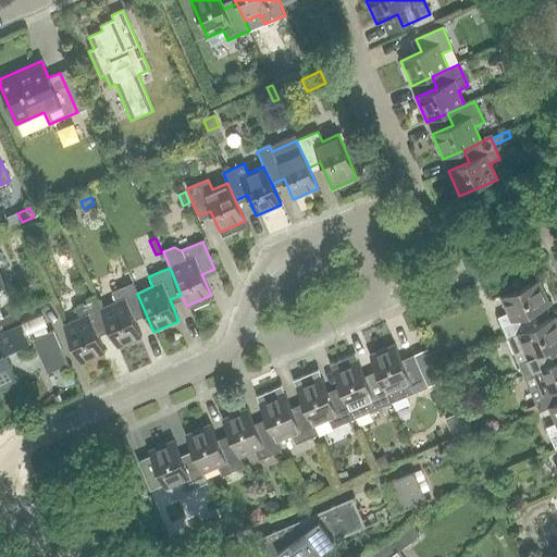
[(497,318),(507,339),(534,326),(529,316),(549,306),(539,281),(500,297),(507,313),(497,318)]
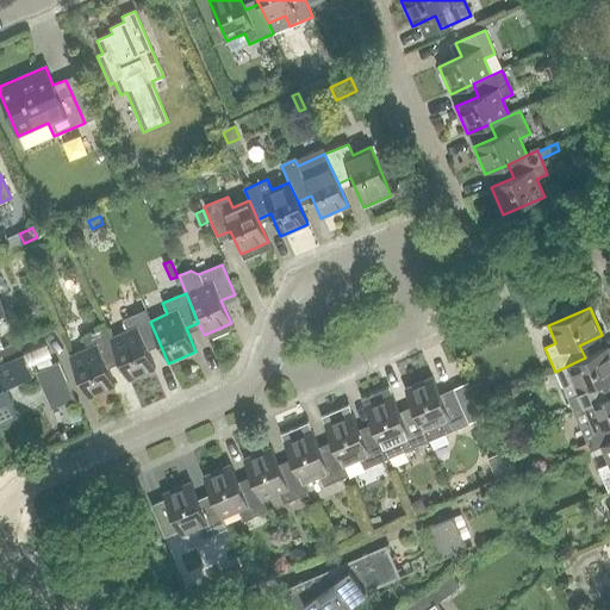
[(110,338),(118,358),(128,380),(155,368),(145,346),(159,341),(150,322),(145,310),(122,321),(126,331),(110,338)]
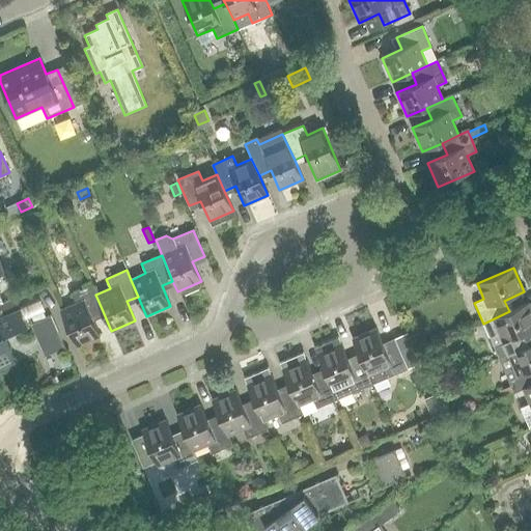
[(103,311),(95,295),(91,285),(72,295),(76,304),(60,310),(76,346),(100,336),(91,316),(103,311)]
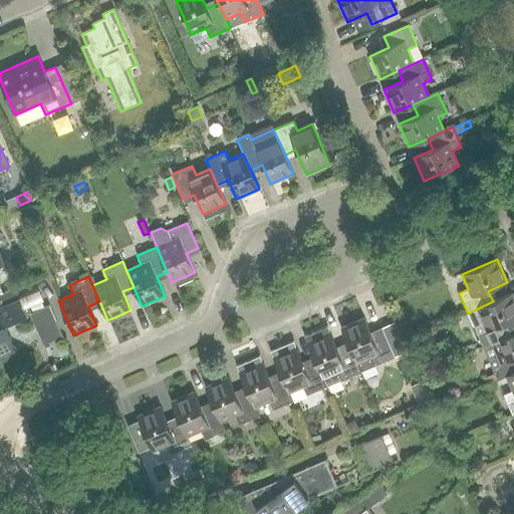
[(0,293),(0,357),(15,351),(4,325),(27,315),(15,287),(0,293)]
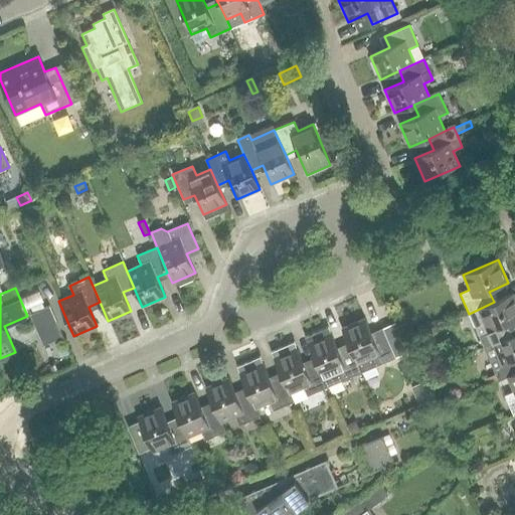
[(483,348),(493,344),(508,336),(504,325),(514,320),(514,299),(513,294),(494,302),(469,314),(483,348)]
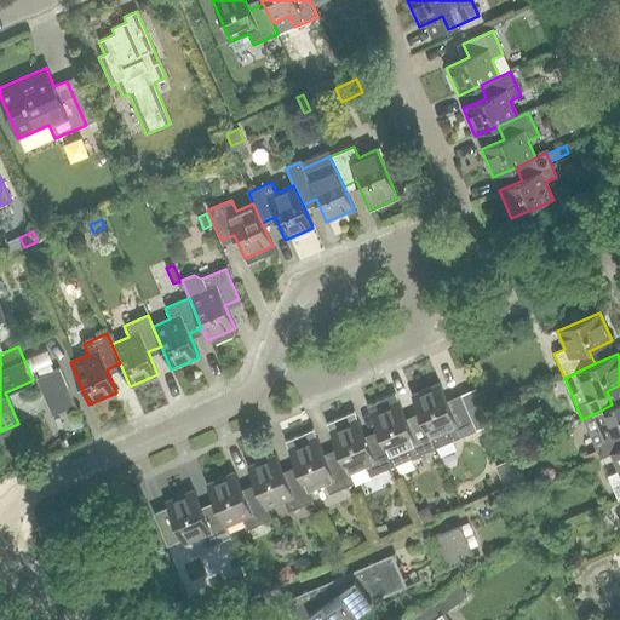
[(59,369),(38,379),(46,400),(69,389),(59,369)]
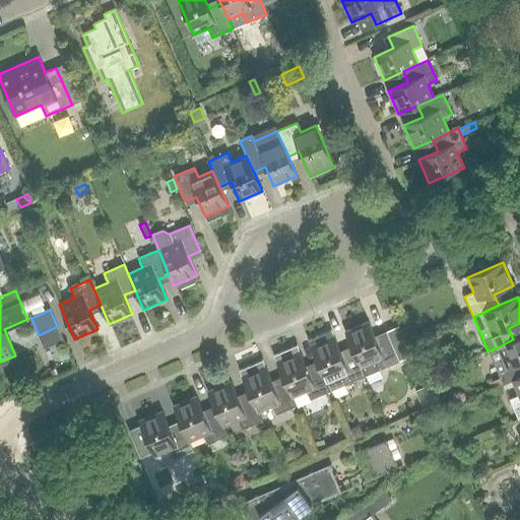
[(352,351),(361,368),(375,362),(379,371),(399,362),(388,336),(377,341),(368,322),(344,332),(352,351)]
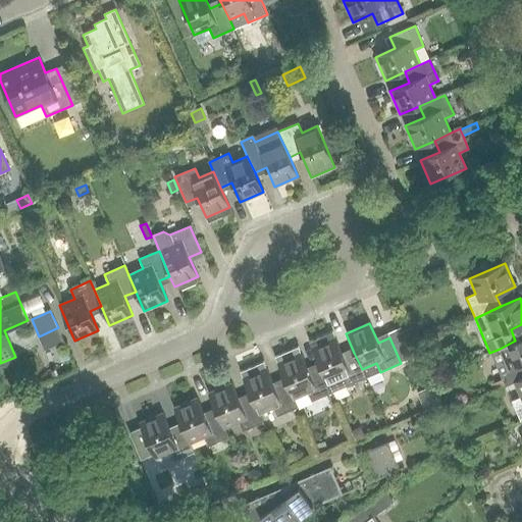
[(514,383),(521,378),(521,337),(515,341),(500,349),(489,353),(502,380),(505,387),(514,383)]
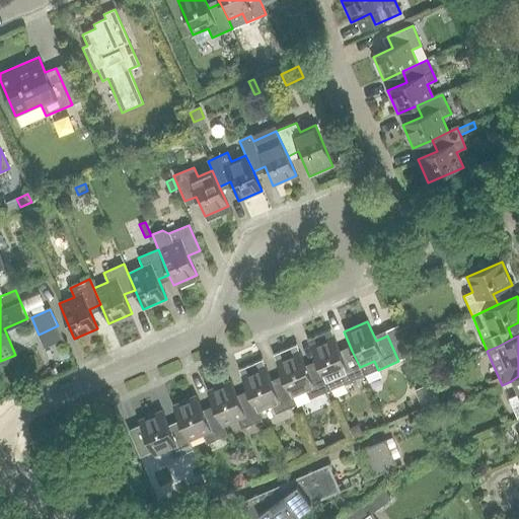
[(318,366),(325,381),(340,375),(344,384),(364,376),(360,367),(352,351),(342,356),(334,337),(309,347),(318,366)]
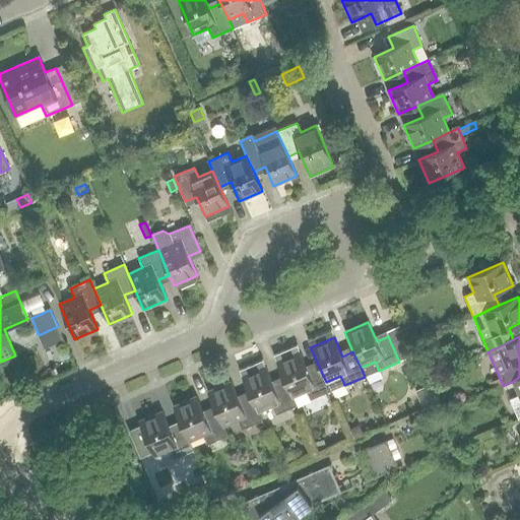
[(330,391),(326,382),(319,367),(308,371),(300,351),(276,362),(284,381),(293,397),(307,391),(311,400),(330,391)]
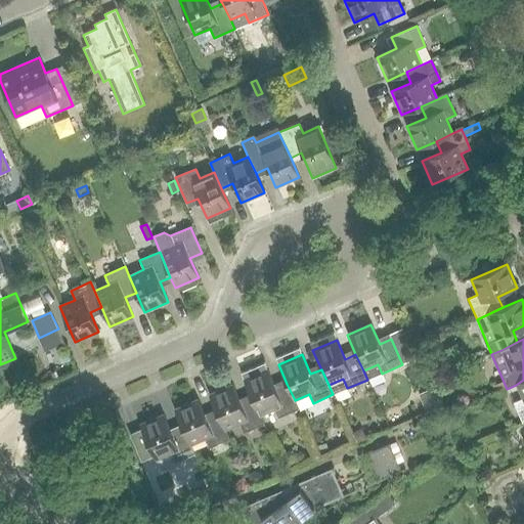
[(244,380),(252,399),(260,416),(274,409),(278,419),(299,409),(295,400),(287,384),(275,389),(267,369),(244,380)]
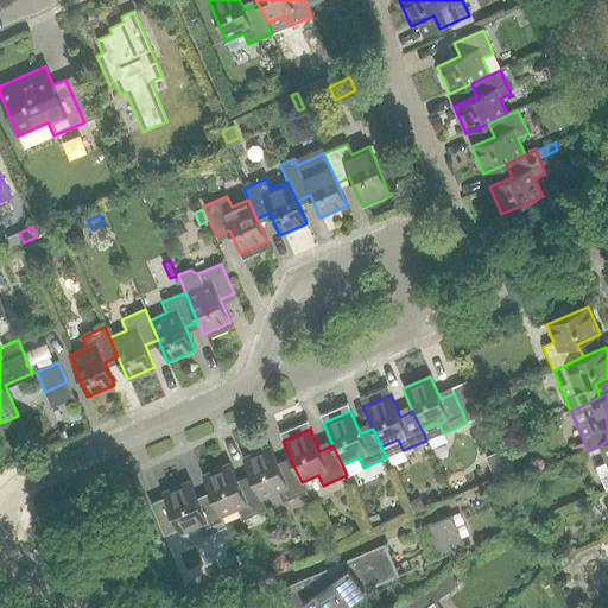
[(606,491),(607,489),(607,441),(599,447),(606,463),(595,468),(606,491)]
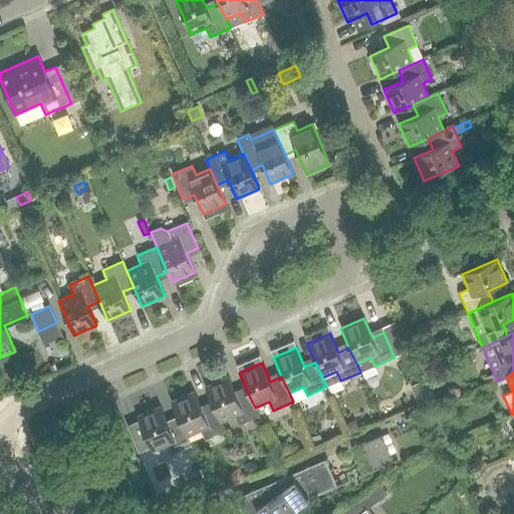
[(486,386),(497,381),(494,374),(484,379),(486,386)]
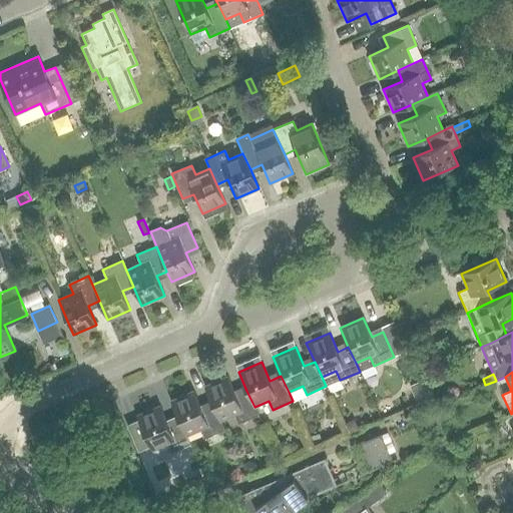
[(259,416),(254,407),(246,391),(235,396),(227,377),(204,387),(212,406),(220,421),(234,415),(238,424),(259,416)]
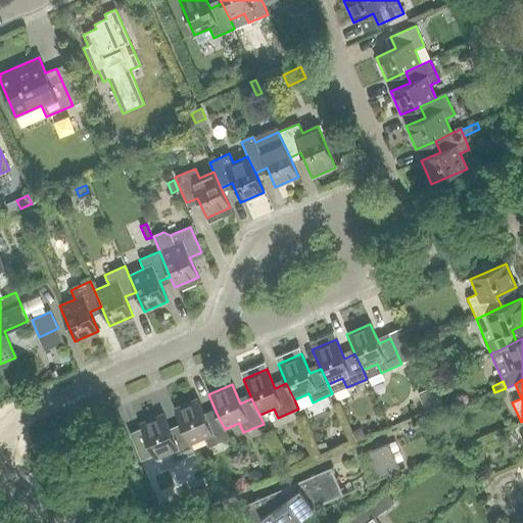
[(174,409),(182,428),(190,444),(204,438),(208,447),(229,439),(225,429),(217,414),(205,418),(197,398),(174,409)]
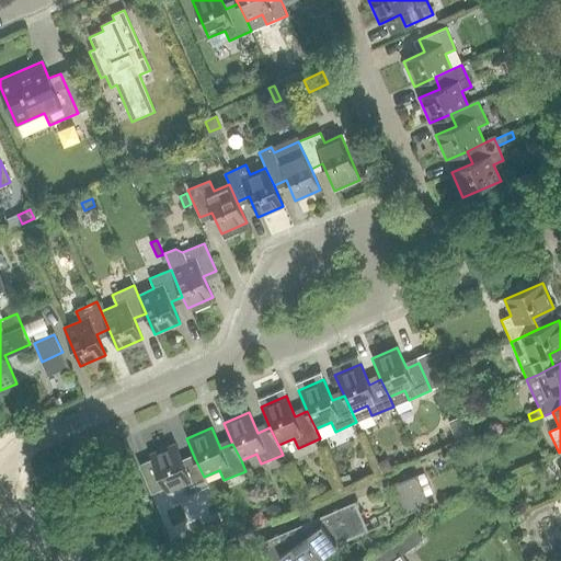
[(204,477),(195,459),(184,465),(174,444),(149,455),(165,493),(182,487),(186,496),(208,487),(204,477)]
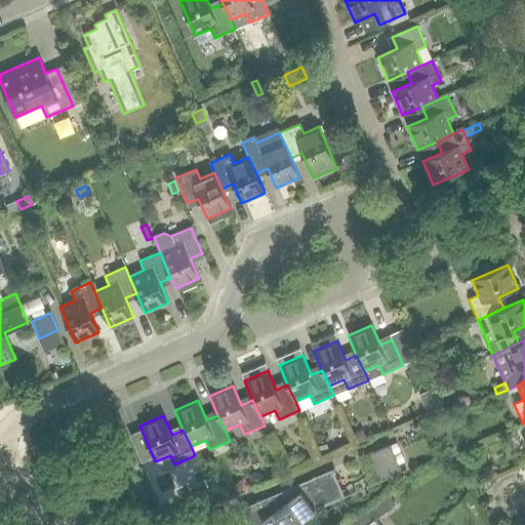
[(362,429),(353,434),(358,444),(367,439),(362,429)]
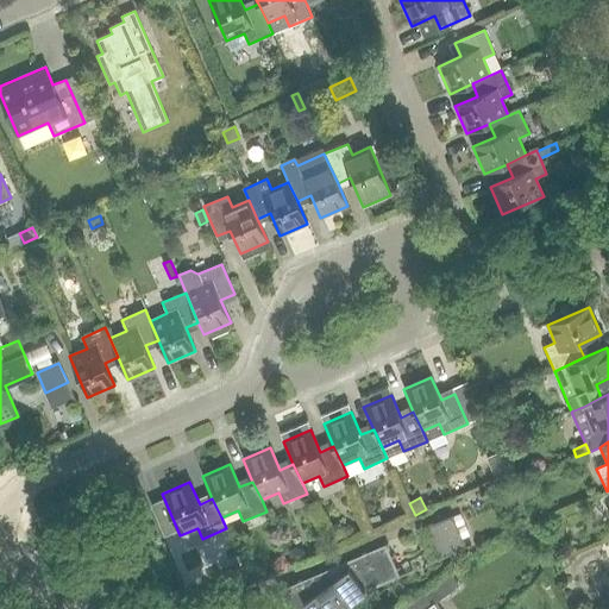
[(452,515),(421,529),(422,531),(435,559),(431,562),(431,563),(470,546),(470,545),(465,547),(452,518),(453,518),(452,515)]
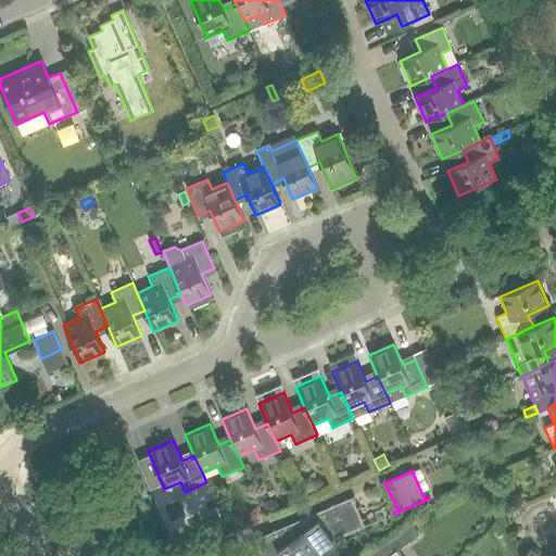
[(349,478),(346,471),(339,472),(341,480),(349,478)]
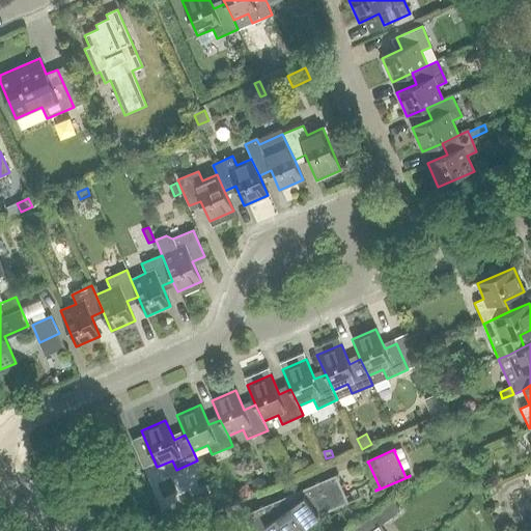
[(336,475),(243,515),(249,530),(297,530),(294,527),(348,503),(336,475)]
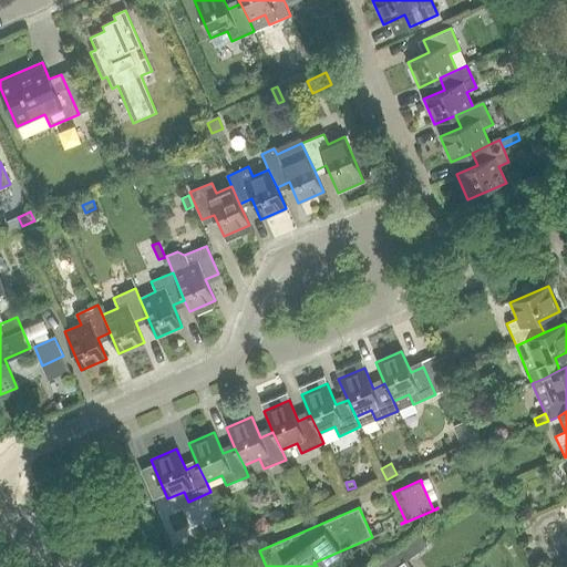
[(276,509),(268,513),(272,525),(286,519),(284,512),(276,509)]
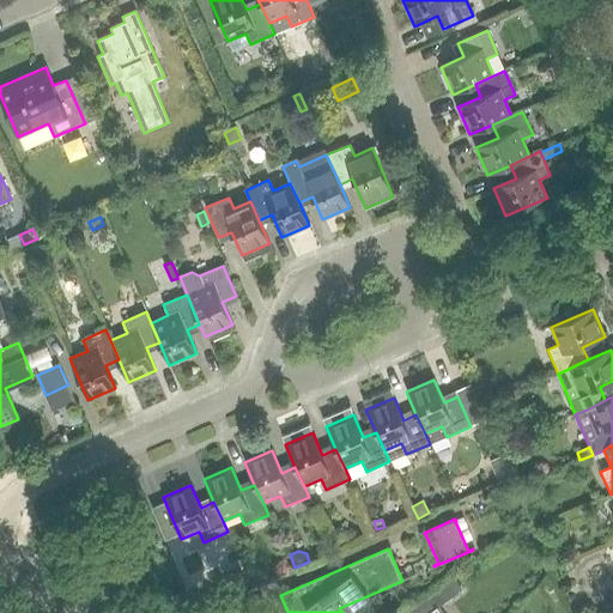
[(232,566),(226,580),(238,584),(244,572),(232,566)]
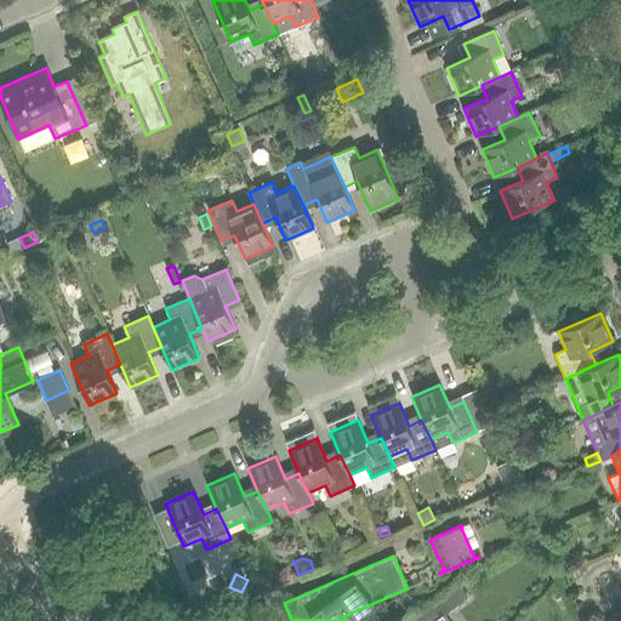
[(446,620),(444,617),(468,599),(459,586),(411,620),(446,620)]
